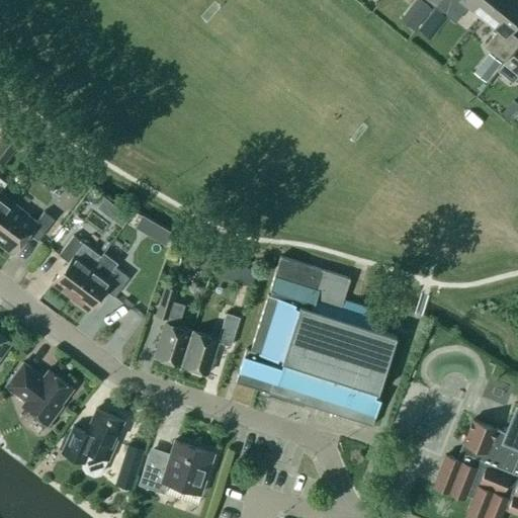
[(432,9),(420,0),(414,8),(413,9),(413,10),(424,19),(428,14),(432,9)]
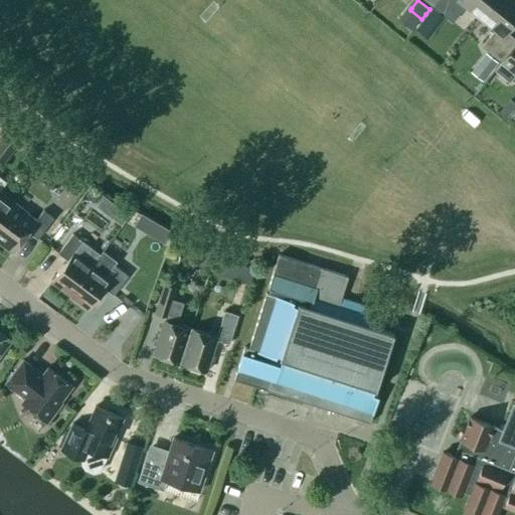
[(494,0),(437,0),(432,6),(452,22),(465,7),(480,18),(494,0)]
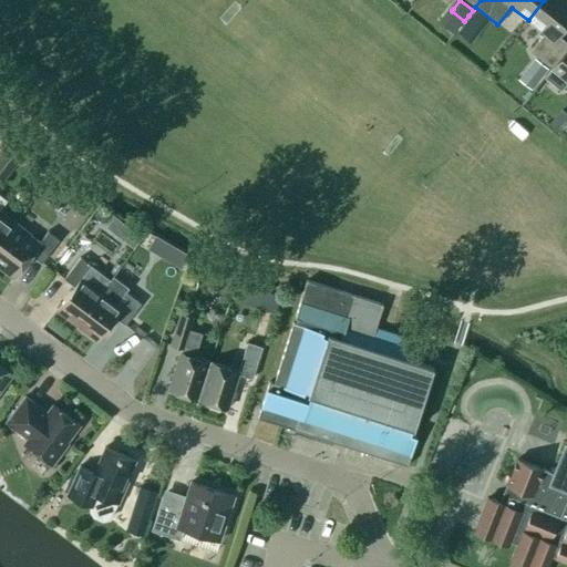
[(531,51),(552,68),(552,69),(566,49),(566,43),(557,35),(566,22),(566,0),(544,0),(528,20),(545,33),(531,51)]
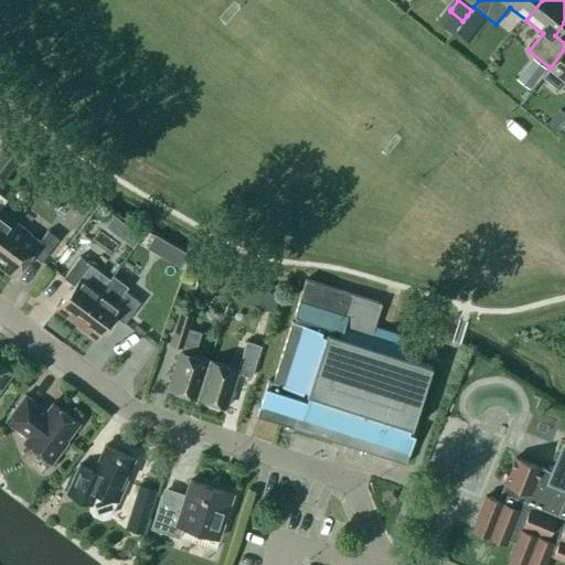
[(464,22),(456,32),(470,43),(479,32),(465,21),(464,22)]
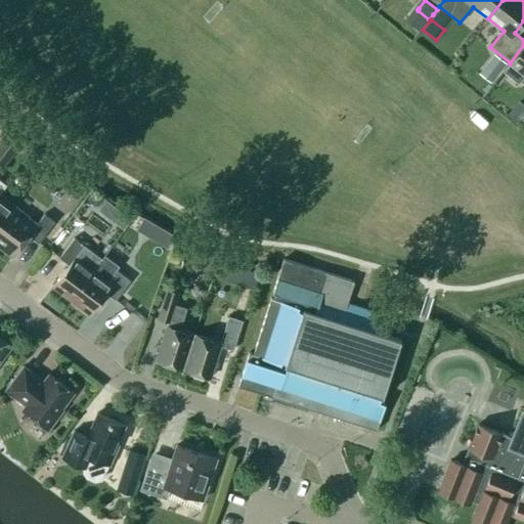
[(510,62),(503,72),(518,84),(523,75),(523,45),(510,63),(510,62)]
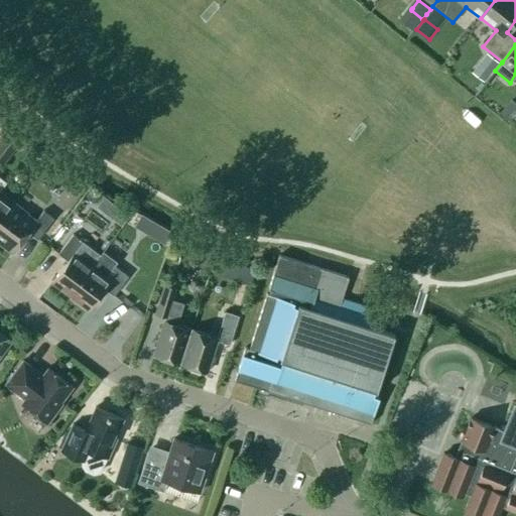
[(484,57),(472,73),(484,83),(499,63),(487,53),(484,57)]
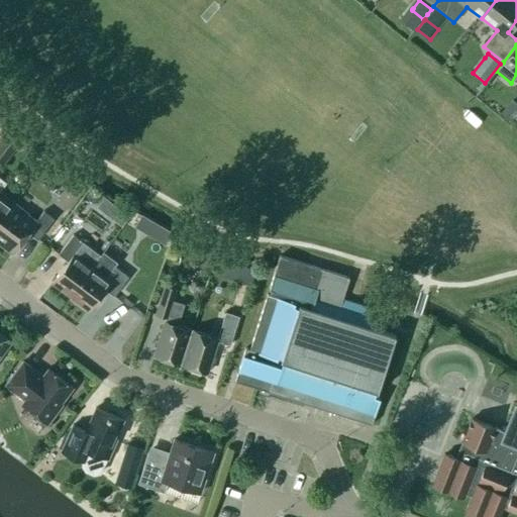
[(9,128),(0,139),(0,163),(2,165),(22,138),(9,128)]
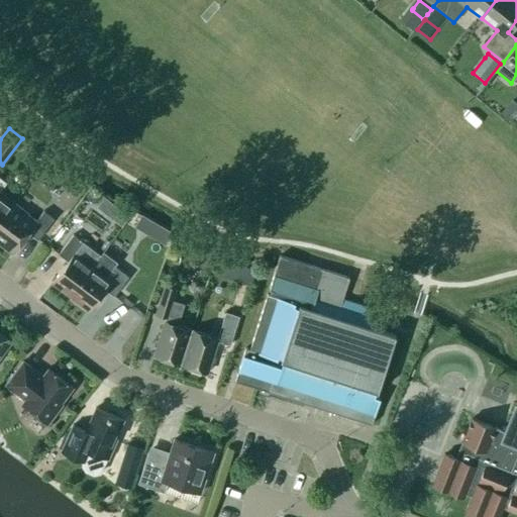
[(0,195),(0,190),(6,183),(0,178),(0,220),(12,205),(0,195)]
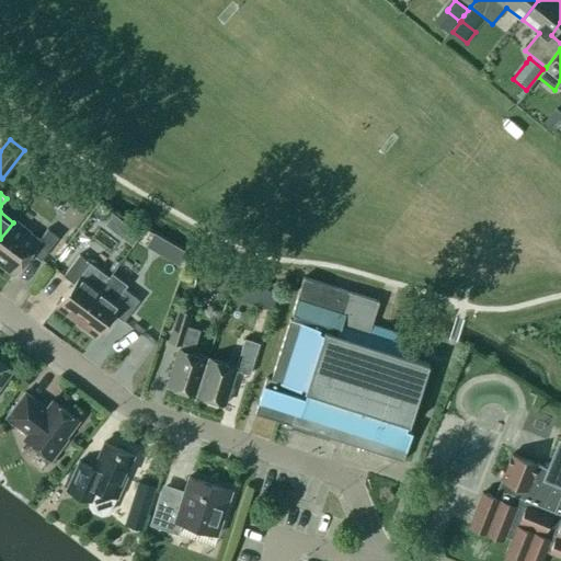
[(117,218),(116,216),(113,214),(104,226),(113,231),(122,220),(117,218)]
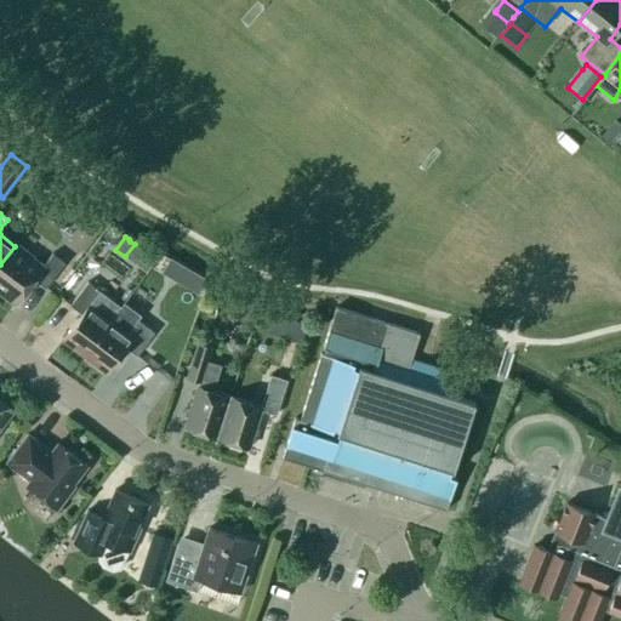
[(96,267),(108,251),(98,244),(87,260),(96,267)]
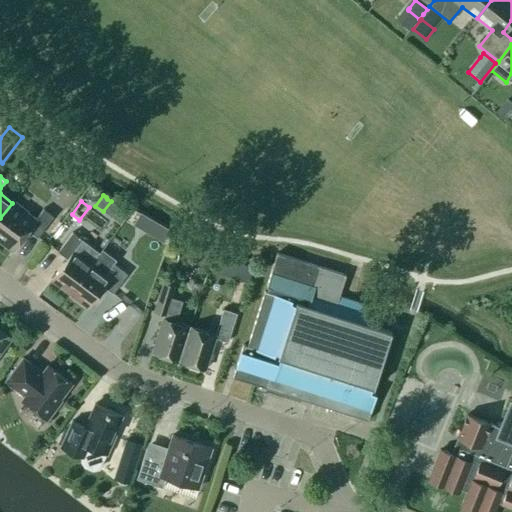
[(53,217),(43,209),(35,220),(12,203),(0,218),(0,241),(12,251),(28,230),(37,237),(53,217)]
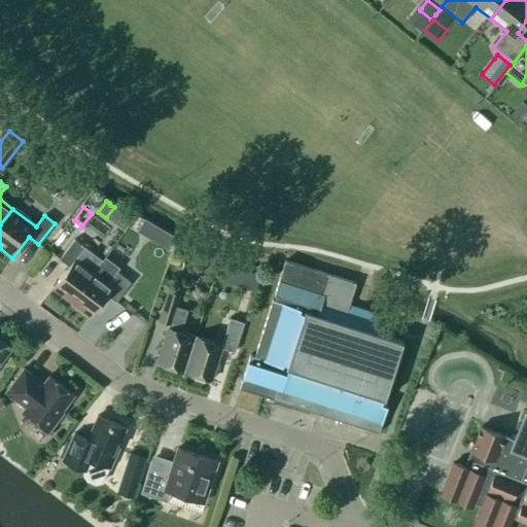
[(149,222),(147,220),(144,219),(137,232),(145,237),(153,224),(149,222)]
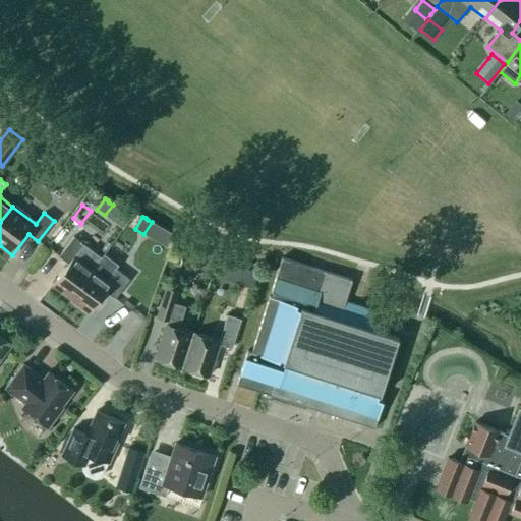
[(158,235),(153,243),(164,249),(169,241),(158,235)]
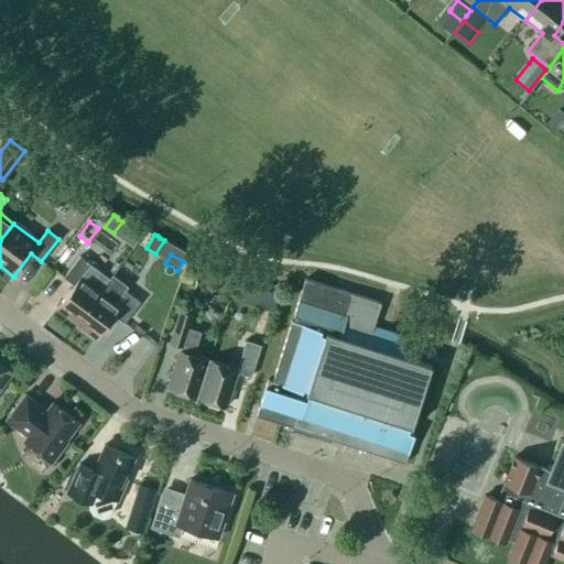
[(74,285),(56,308),(76,323),(109,279),(79,257),(63,278),(74,285)]
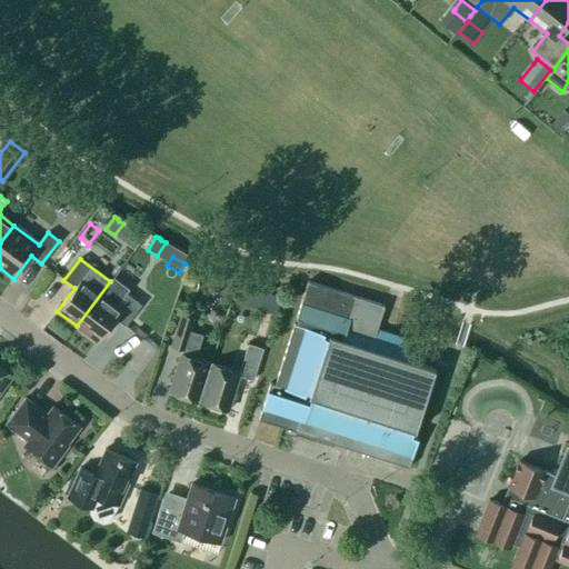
[(115,318),(125,326),(141,305),(126,293),(128,289),(113,278),(110,281),(77,326),(97,341),(115,318)]
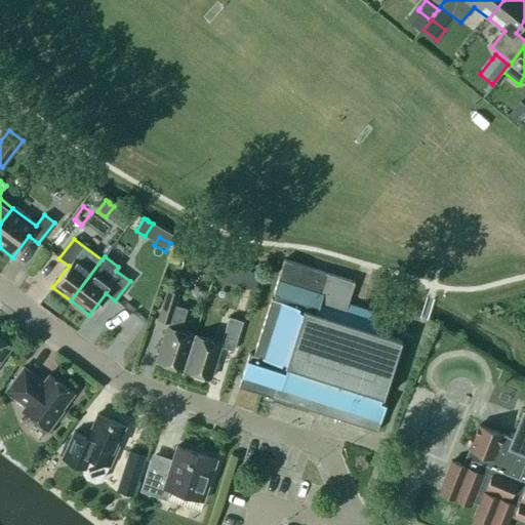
[(329,275),(283,259),(273,293),(276,294),(274,299),(271,298),(252,357),(255,357),(253,362),(246,360),(238,388),(271,398),(376,432),(386,404),(379,403),(381,398),(382,398),(401,340),(372,331),(378,314),(347,305),(354,282),(329,275)]
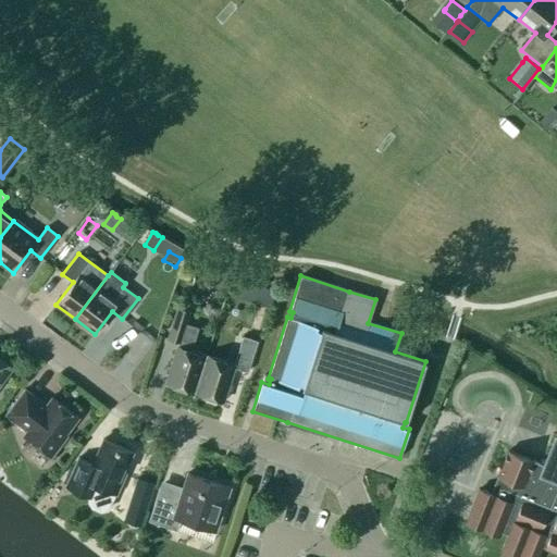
[(261,287),(257,302),(271,307),(275,292),(261,287)]
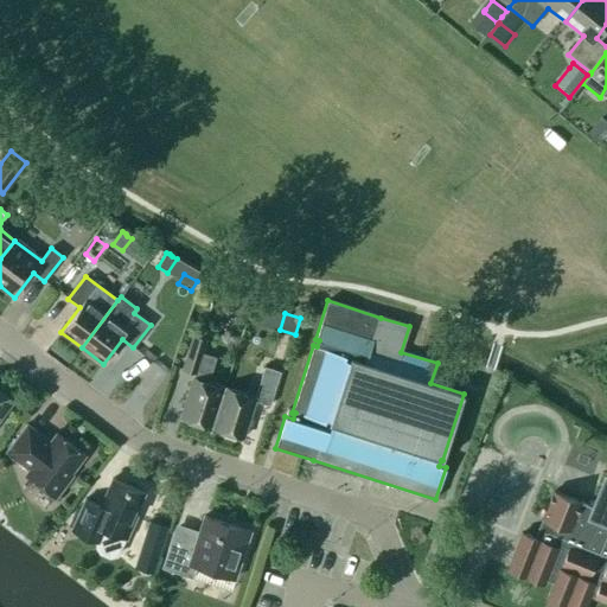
[(183,369),(195,372),(180,417),(210,427),(223,387),(209,382),(216,357),(203,353),(206,339),(193,334),(183,369)]
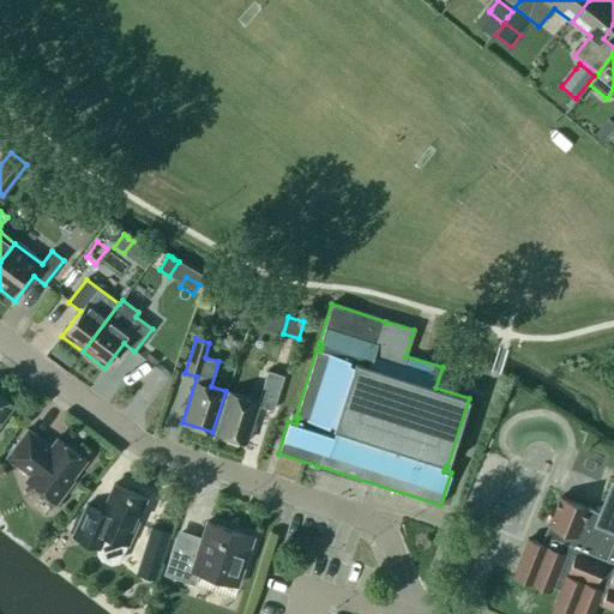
[(216,433),(246,443),(258,405),(272,410),(283,377),(268,371),(258,402),(229,392),(216,433)]
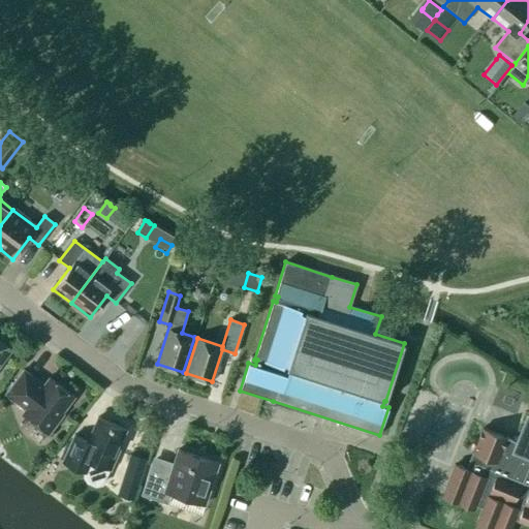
[(0,363),(10,349),(0,341),(0,363)]
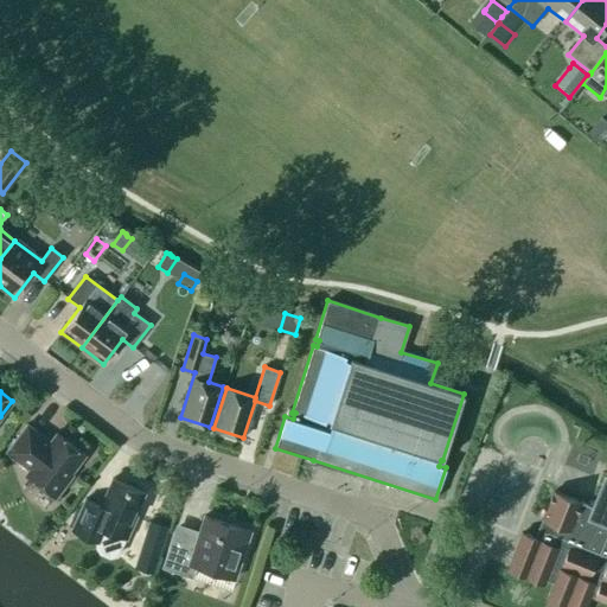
[(29,470),(25,474),(56,498),(72,475),(70,474),(84,455),(56,434),(50,442),(27,425),(6,452),(29,470)]
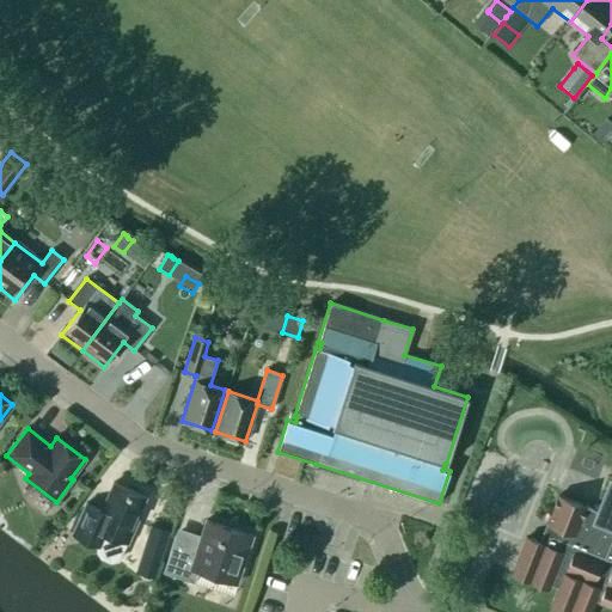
[(546,524),(550,525),(545,534),(543,534),(539,543),(526,538),(512,574),(548,588),(549,583),(558,587),(549,609),(558,611),(589,611),(594,600),(611,607),(611,482),(610,482),(598,512),(558,496),(546,524)]
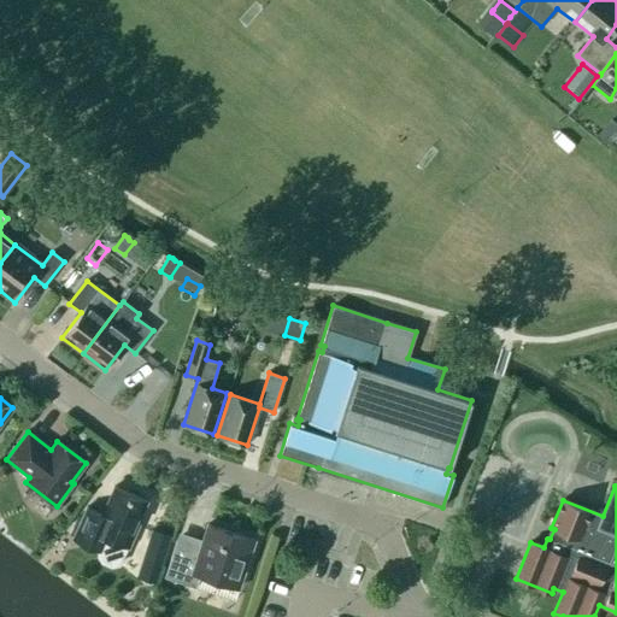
[(128,547),(136,529),(135,529),(147,501),(113,487),(101,515),(86,507),(72,539),(100,551),(98,556),(101,562),(111,566),(118,565),(127,546),(128,547)]
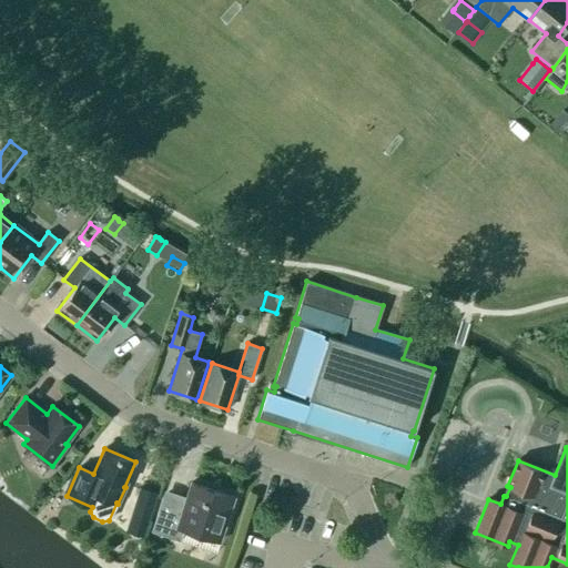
[(180,541),(183,530),(220,541),(234,497),(191,483),(184,503),(163,496),(151,531),(180,541)]
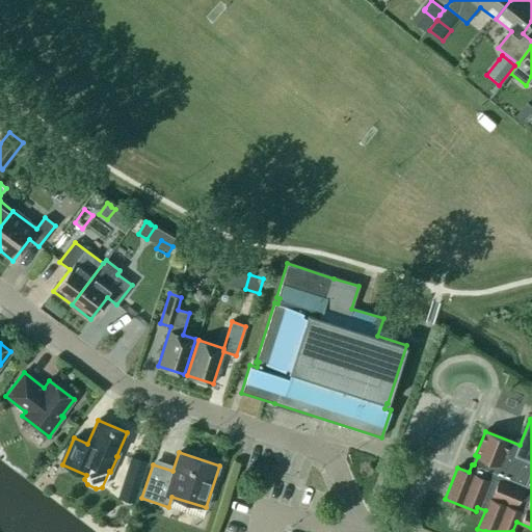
[(138,459),(136,458),(131,457),(125,476),(141,481),(148,462),(138,459)]
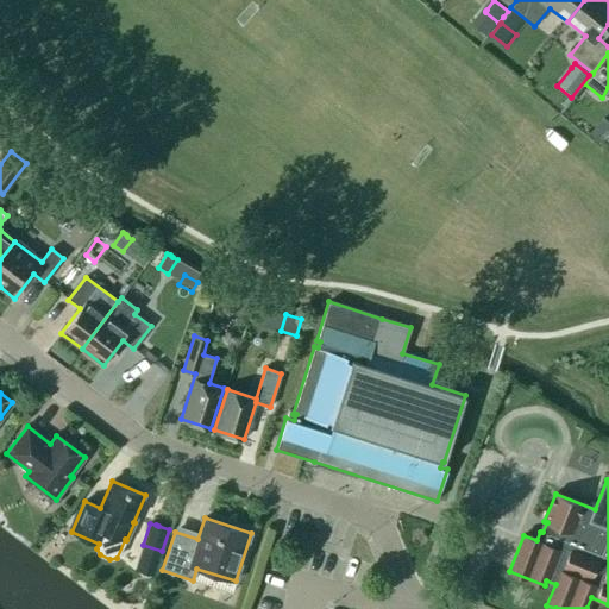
All buildings are outlined.
